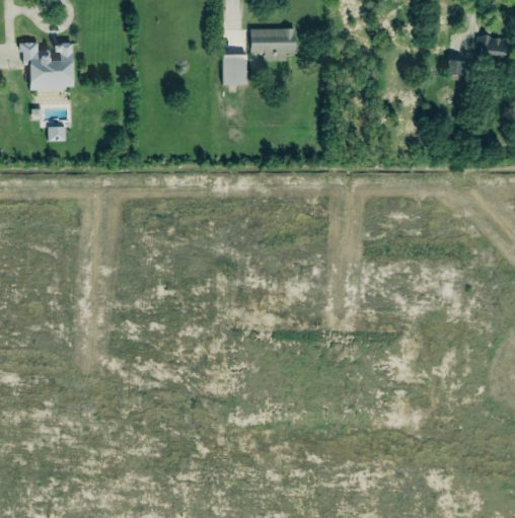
[(250,27),(295,27),(295,61),(249,60),(250,27)]
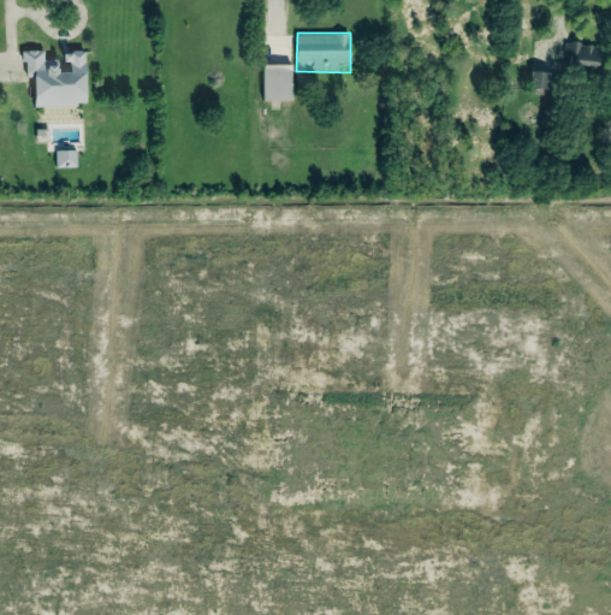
[(600,45),(568,43),(567,67),(600,69),(600,45)]
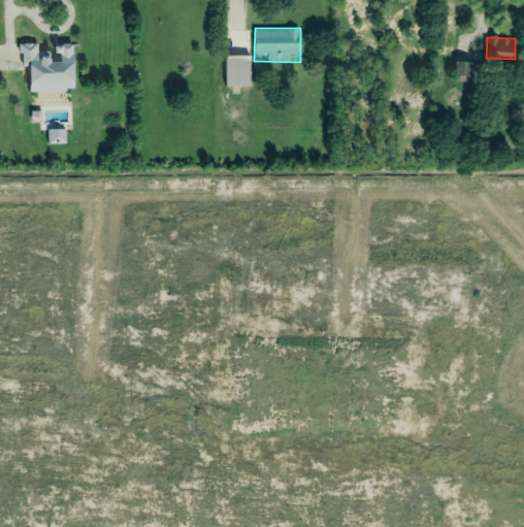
[(31,91),(75,88),(74,42),(55,43),(56,51),(39,51),(39,41),(20,42),(22,69),(29,69),(31,91)]
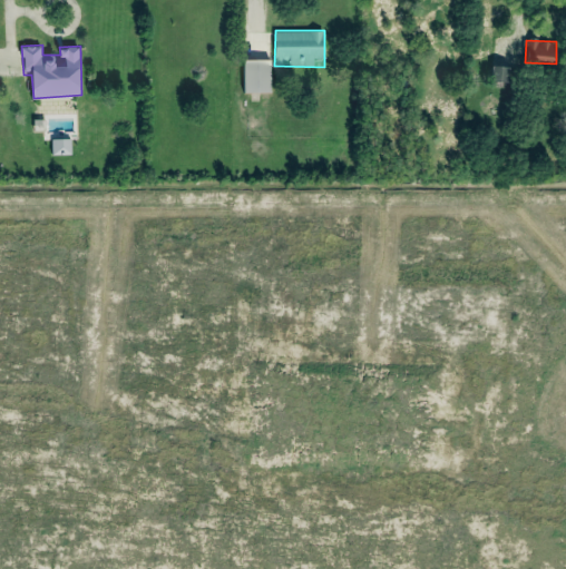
[(273,94),(272,60),(246,60),(246,94),(273,94)]
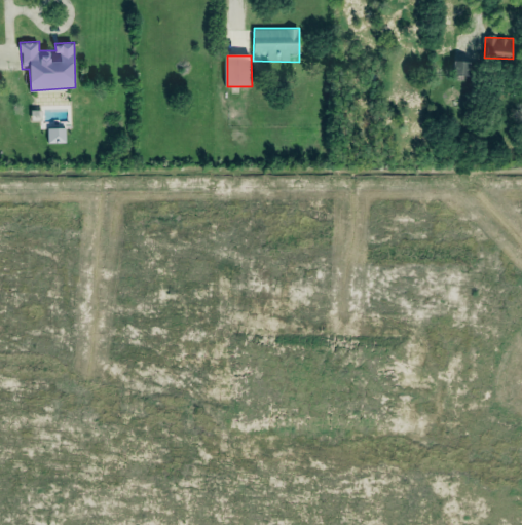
[(455,75),(471,76),(472,62),(455,62),(455,75)]
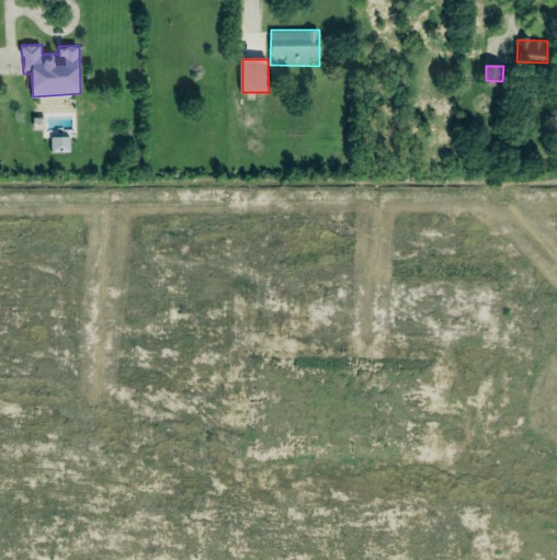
[(71,137),(53,137),(54,152),(72,152),(71,137)]
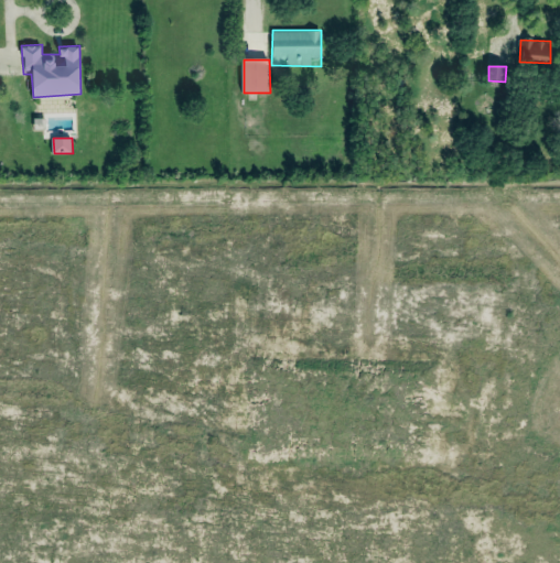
All buildings are outlined.
